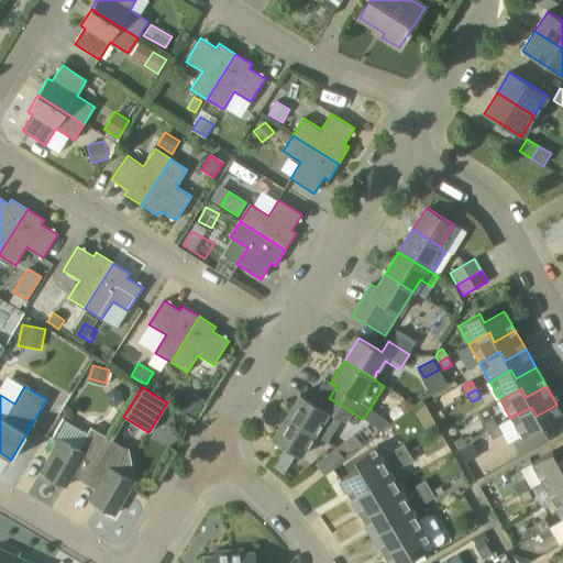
[(286,417),(316,435),(324,440),(338,419),(345,423),(352,412),(351,411),(329,398),(322,408),(300,394),(286,417)]
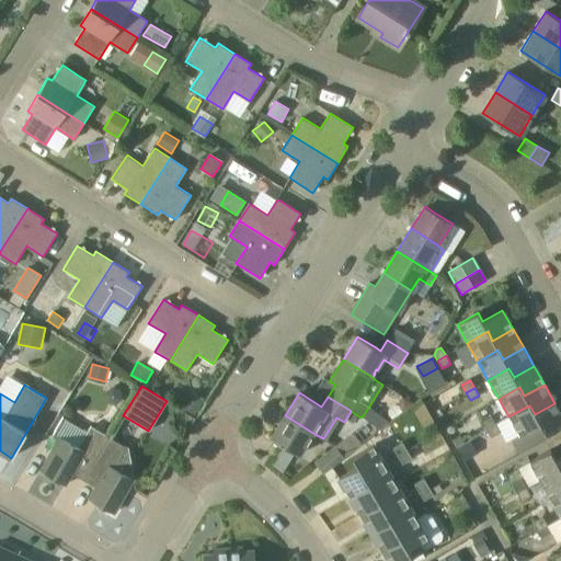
[(195,414),(202,403),(189,396),(182,407),(195,414)]
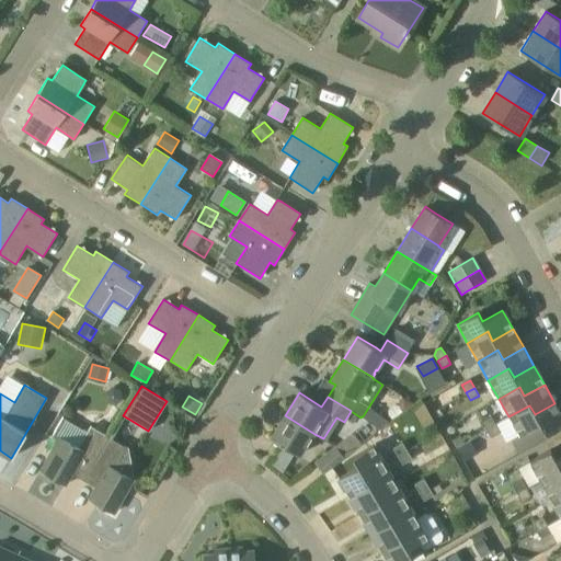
[(413,403),(401,396),(399,400),(400,409),(402,411),(413,403)]
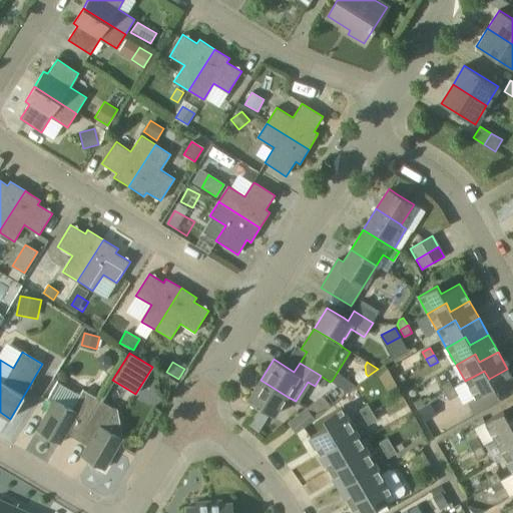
[(499,395),(512,387),(512,378),(507,369),(489,379),(484,371),(465,381),(475,398),(467,402),(475,416),(502,400),(499,395)]
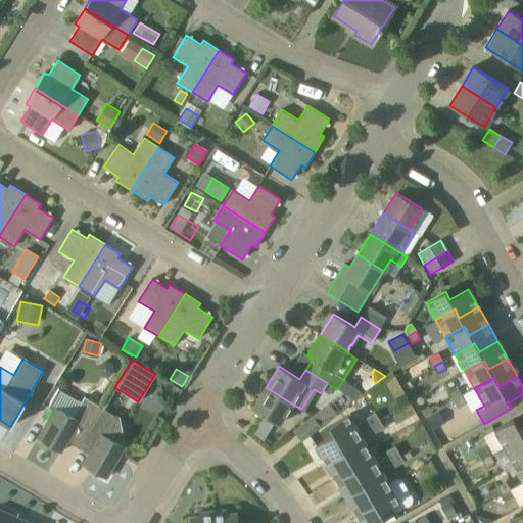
[(280,426),(293,405),(266,387),(252,409),(280,426)]
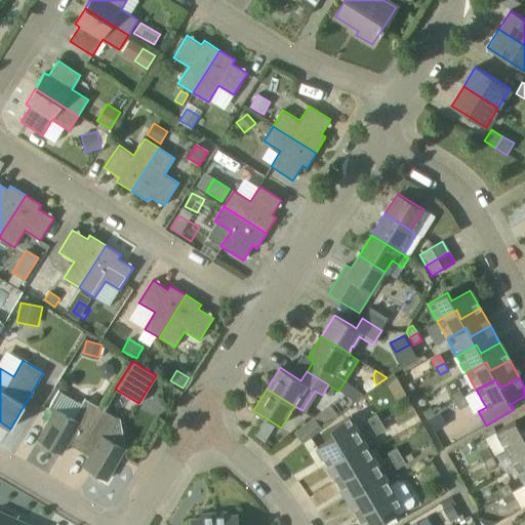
[(450,394),(455,402),(463,398),(458,389),(450,394)]
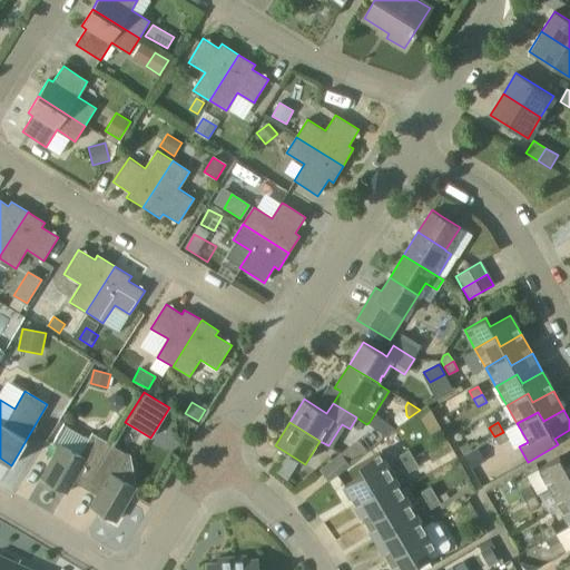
[(85,488),(110,444),(92,434),(89,439),(64,424),(53,443),(59,446),(40,478),(67,493),(74,481),(85,488)]
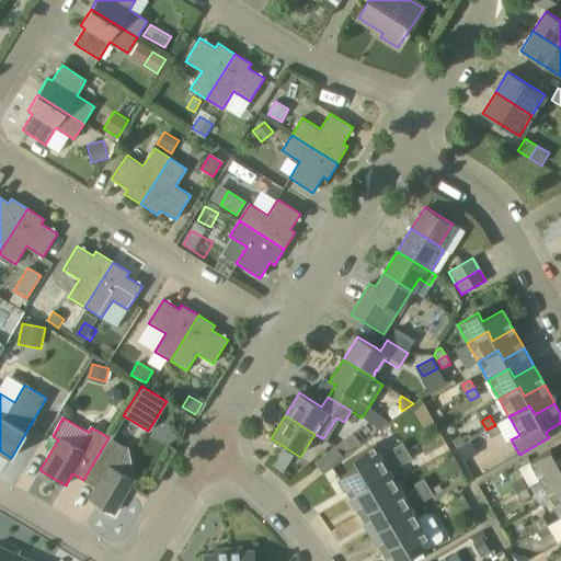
[(500,433),(495,425),(487,430),(490,437),(500,433)]
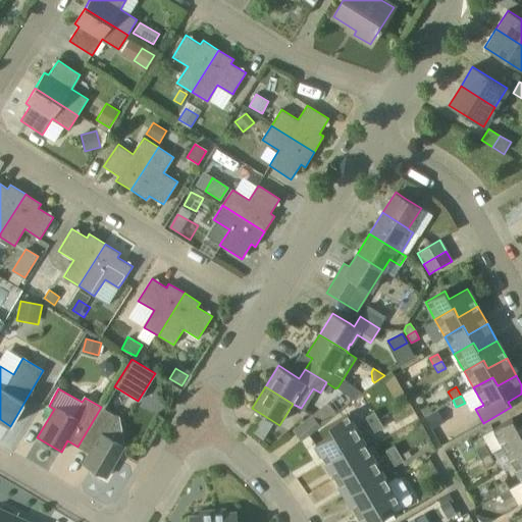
[(378,419),(389,413),(386,406),(374,412),(378,419)]
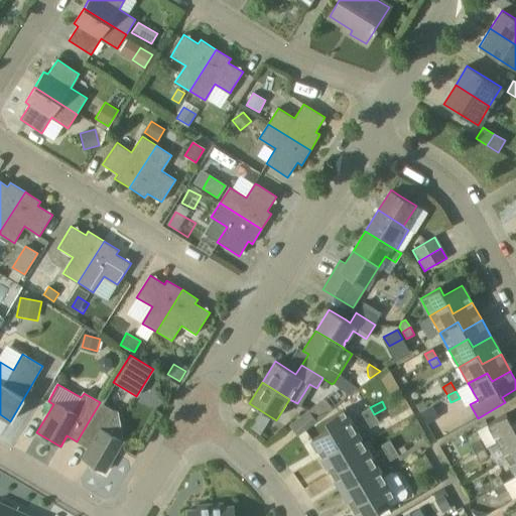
[(123,440),(106,431),(117,411),(112,408),(101,402),(100,402),(77,441),(88,447),(81,459),(105,473),(123,440)]
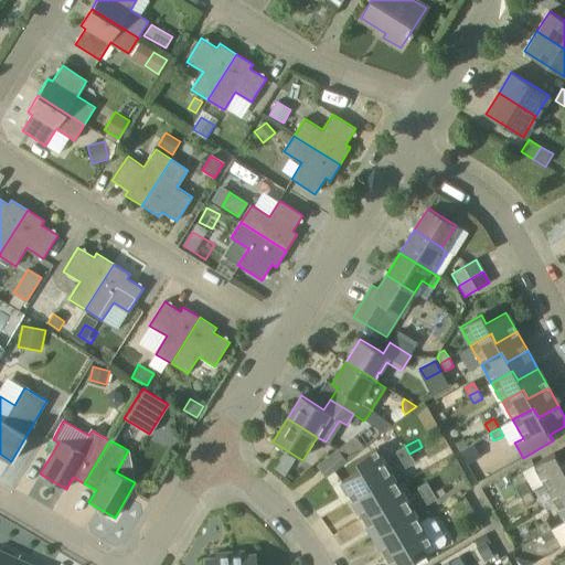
[(481,457),(473,444),(460,451),(467,465),(481,457)]
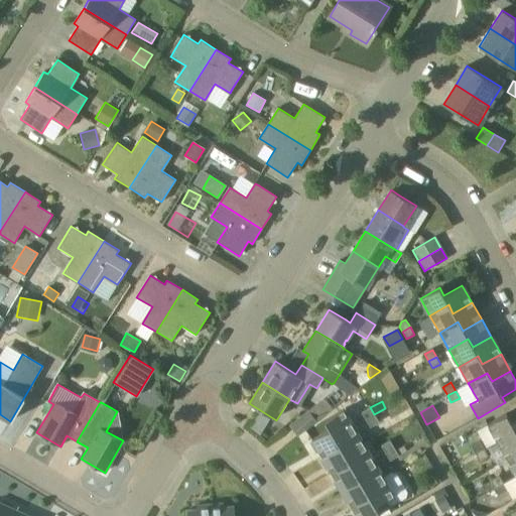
[(378,422),(374,414),(370,407),(362,412),(370,426),(378,422)]
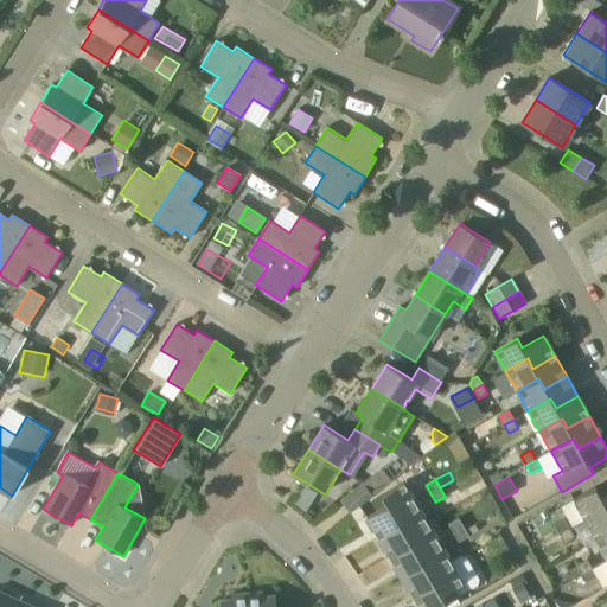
[(366,517),(377,537),(400,524),(394,515),(415,502),(403,483),(382,496),(387,505),(366,517)]
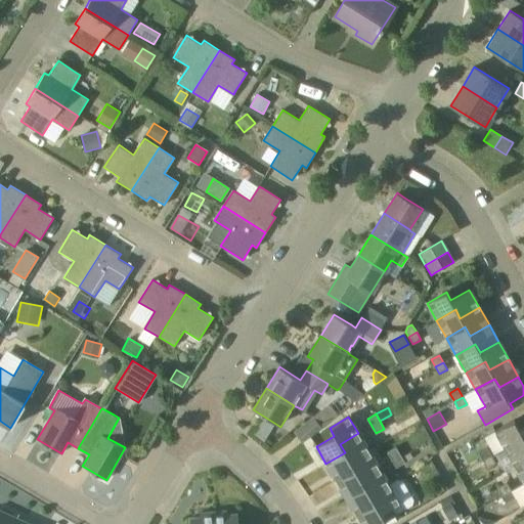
[(302,443),(318,430),(321,427),(313,418),(295,433),(302,443)]
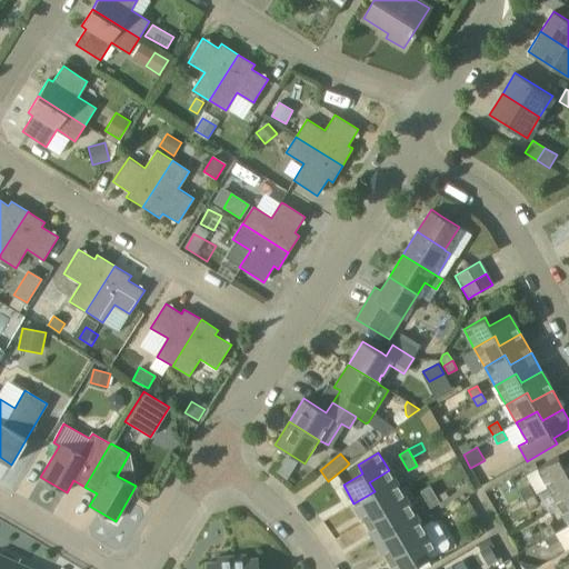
[(568,476),(568,461),(562,466),(558,457),(526,475),(537,493),(548,488),(568,476)]
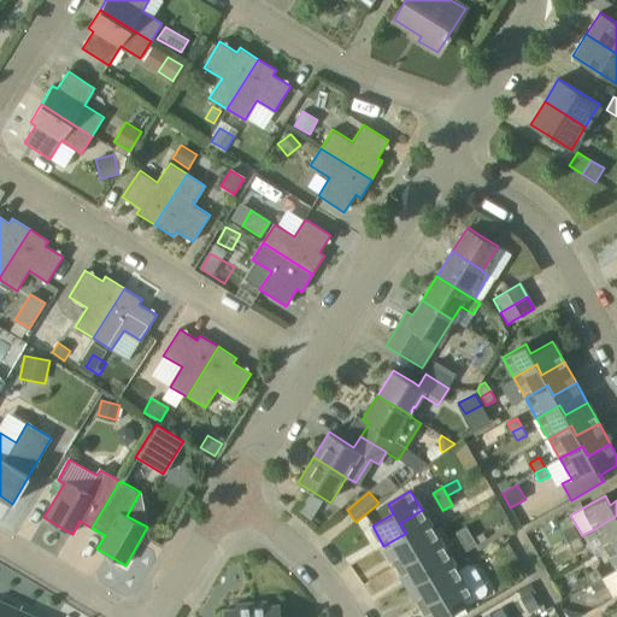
[(406,533),(383,546),(395,566),(418,553),(412,542),(434,530),(422,510),(400,523),(406,533)]
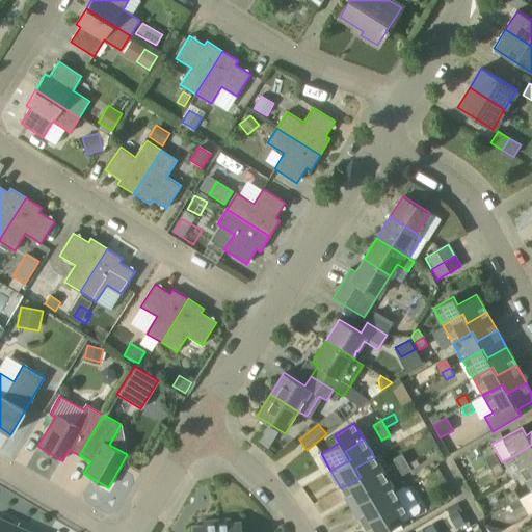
[(531,445),(512,456),(522,473),(531,467),(531,445)]
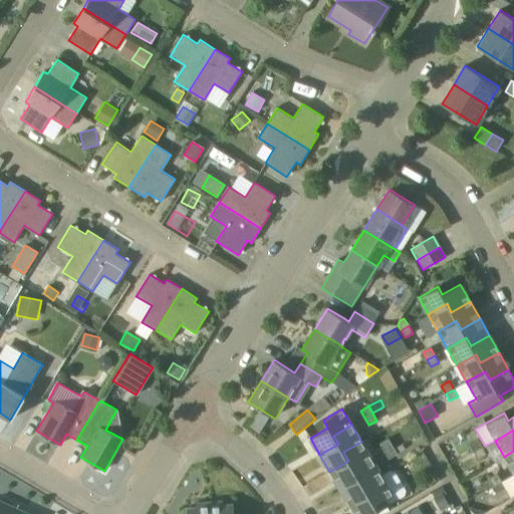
[(383,451),(393,446),(388,439),(379,444),(383,451)]
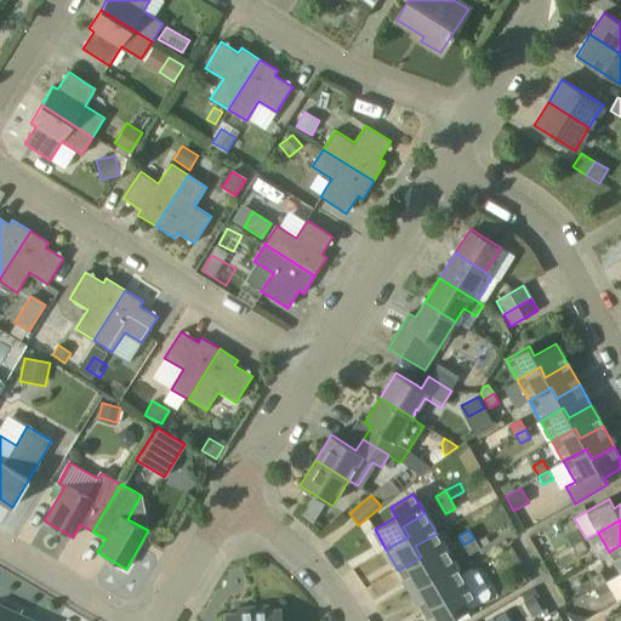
[(568,537),(571,543),(573,546),(582,541),(577,533),(568,537)]
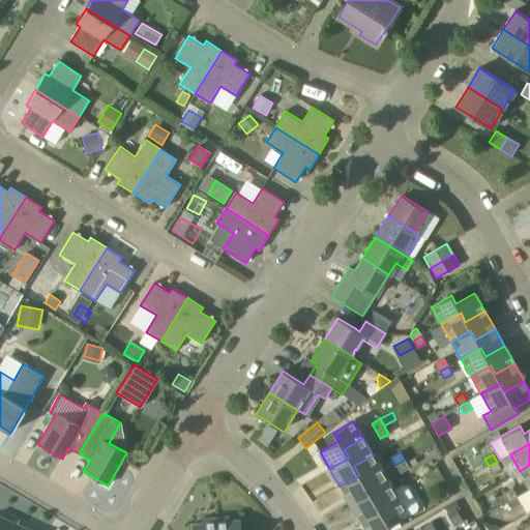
[(340,487),(350,503),(370,492),(364,483),(383,473),(373,455),(354,466),(359,475),(340,487)]
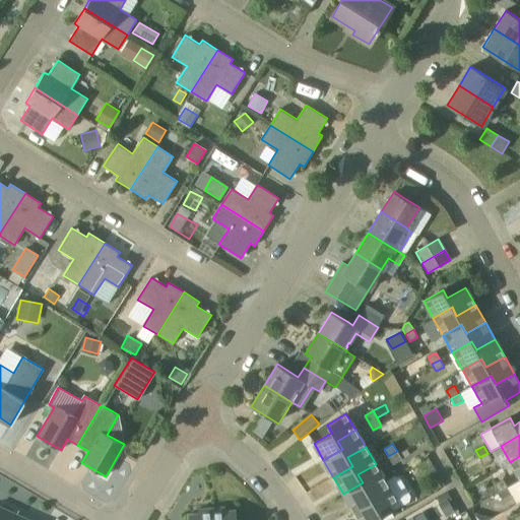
[(392,463),(401,459),(397,451),(388,456),(392,463)]
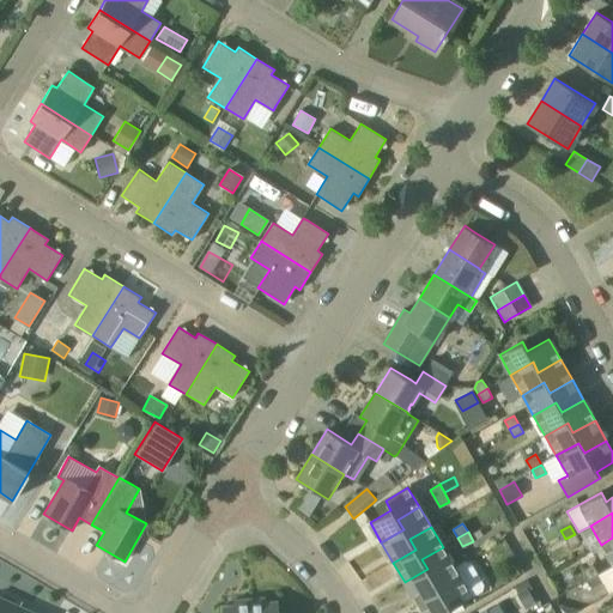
[(575,534),(565,539),(570,547),(580,542),(575,534)]
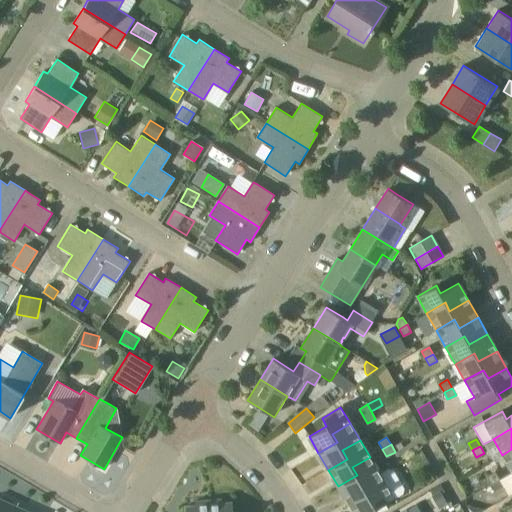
[(511,449),(502,455),(511,472),(511,471),(511,449)]
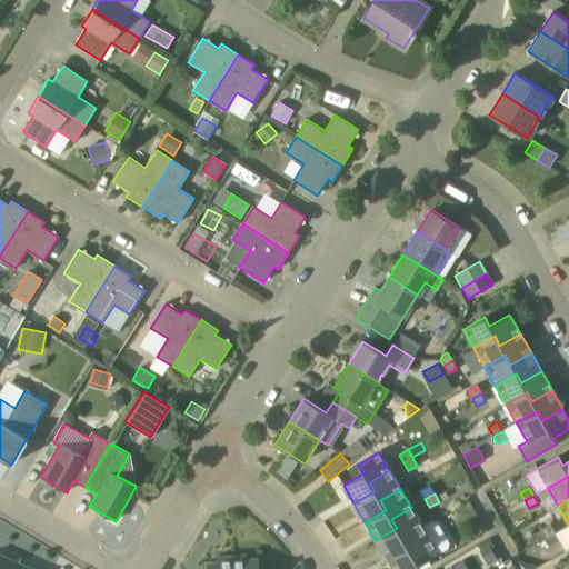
[(376,540),(387,559),(408,547),(402,538),(422,527),(411,508),(391,519),(397,528),(376,540)]
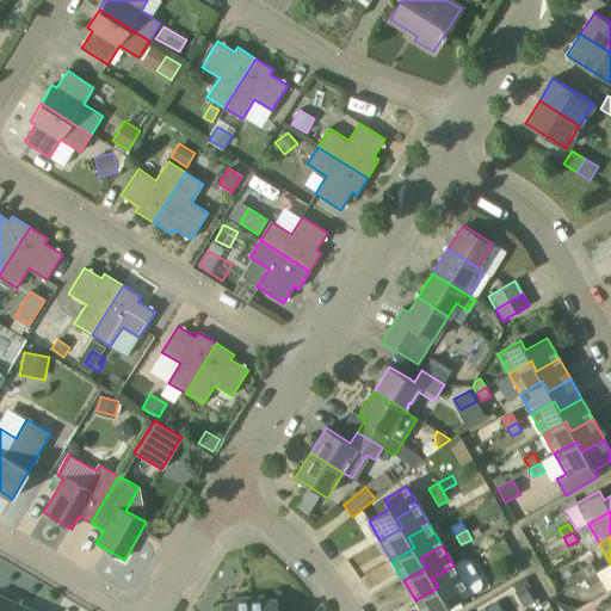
[(586,578),(596,572),(591,562),(581,568),(586,578)]
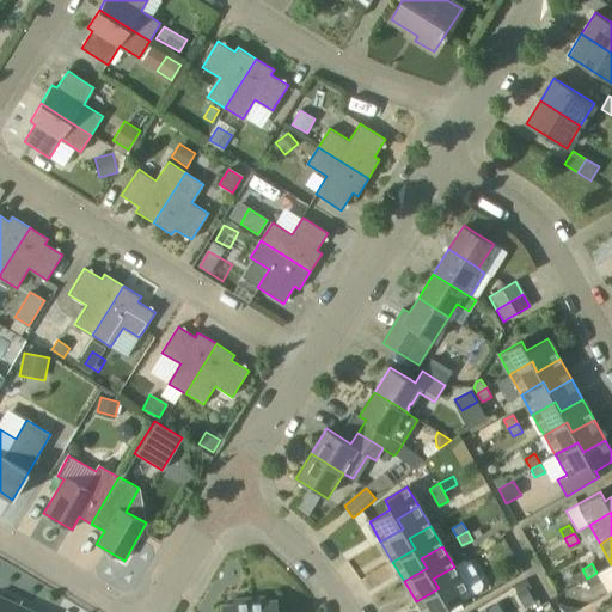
[(422,611),(444,611),(448,610),(461,603),(456,592),(465,586),(454,567),(433,579),(439,588),(416,601),(422,611)]
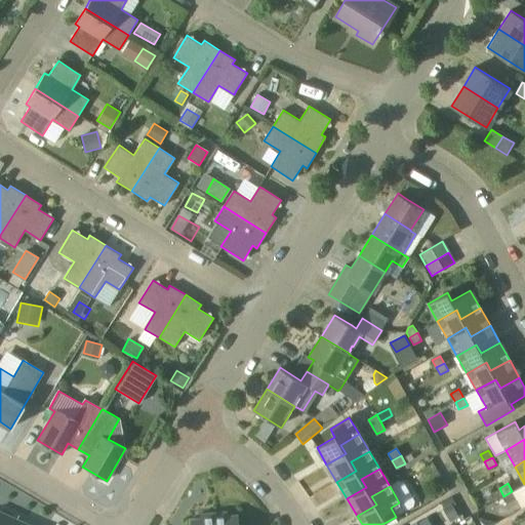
[(515,498),(516,498),(512,491),(503,496),(508,502),(515,498)]
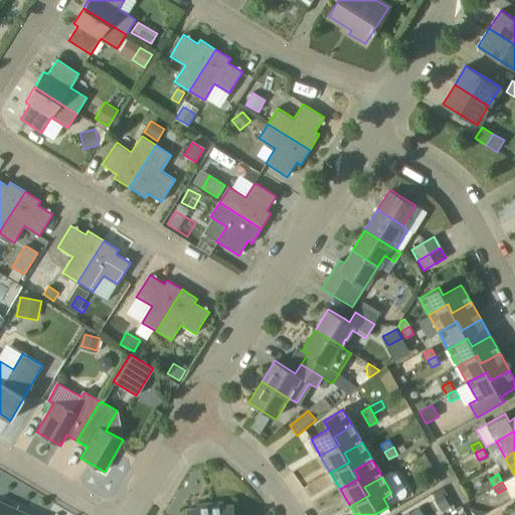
[(442,494),(436,498),(434,499),(442,512),(450,507),(442,494)]
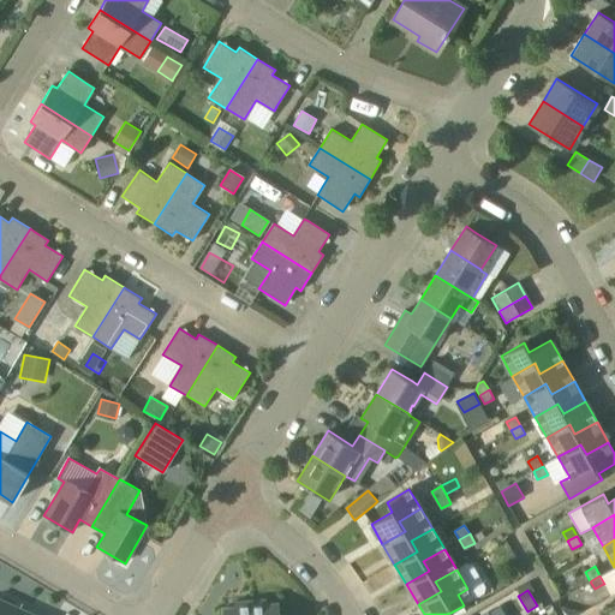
[(251,614),(279,614),(279,603),(266,604),(266,599),(250,602),(251,614)]
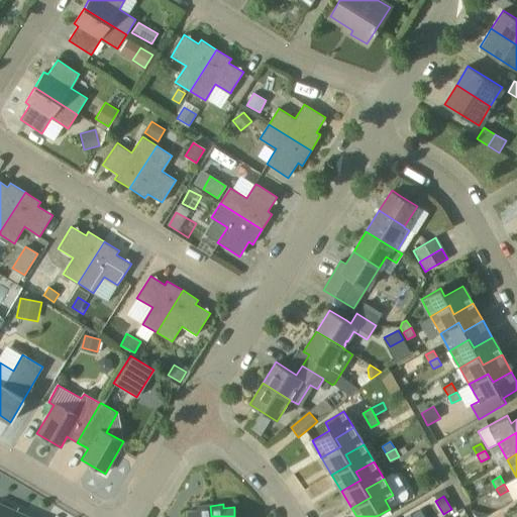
[(211,516),(210,506),(197,507),(198,510),(187,511),(187,516),(211,516)]
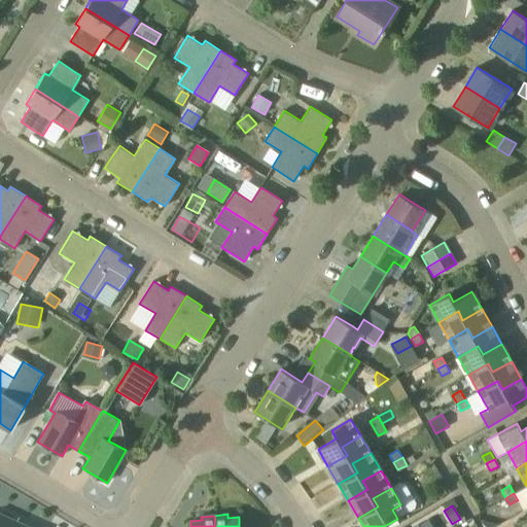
[(30,526),(29,526),(21,526),(0,517),(0,526),(30,526)]
